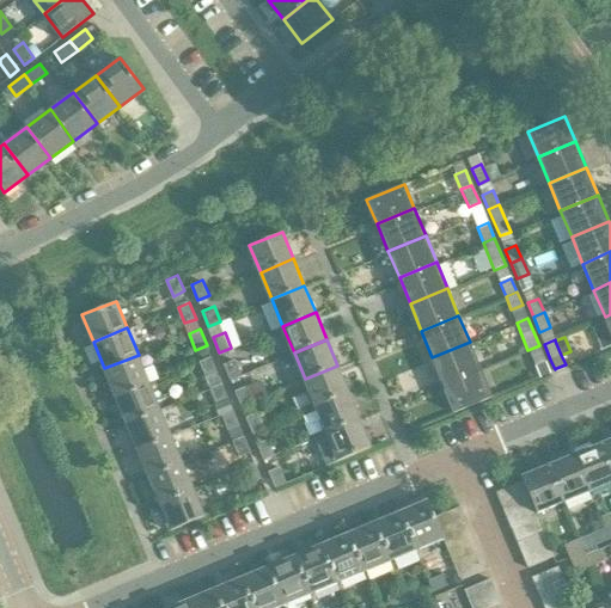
[(432,357),(444,385),(481,369),(470,342),(432,357)]
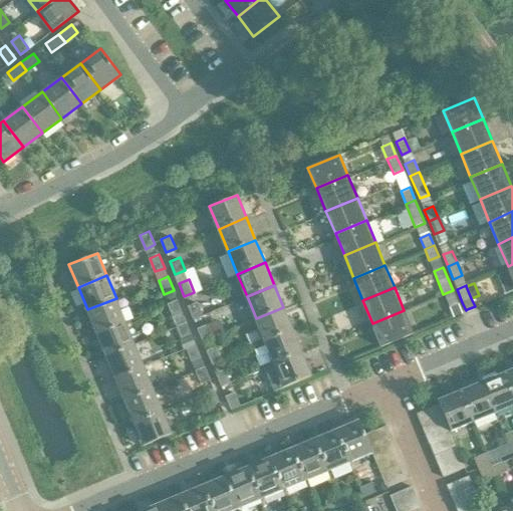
[(453,316),(462,312),(453,290),(443,294),(453,316)]
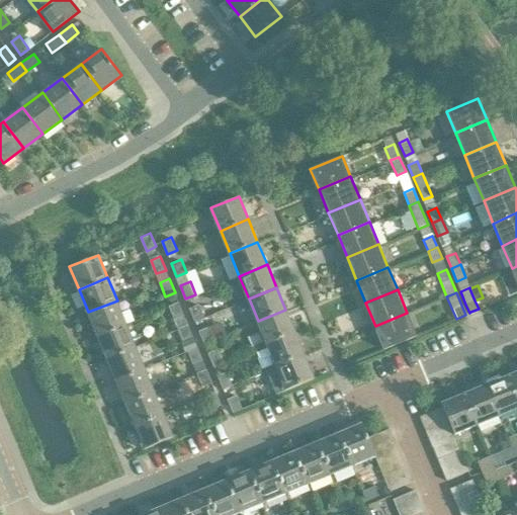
[(135,319),(131,308),(121,312),(117,301),(88,312),(97,335),(126,323),(135,319)]
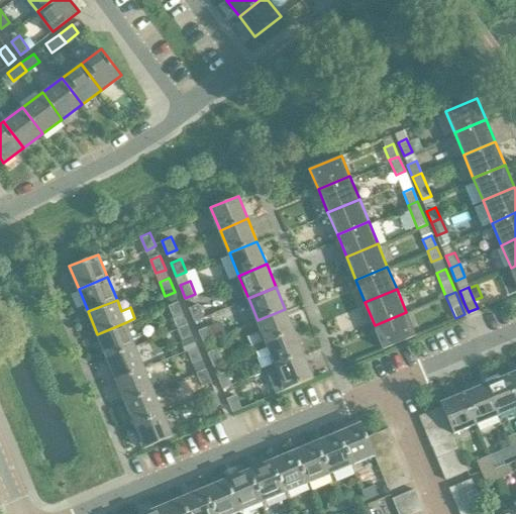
[(169,304),(175,318),(184,314),(179,300),(169,304)]
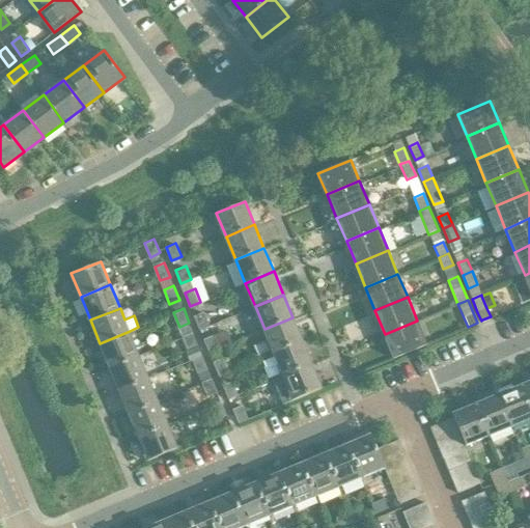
[(200,329),(210,325),(204,311),(194,315),(200,329)]
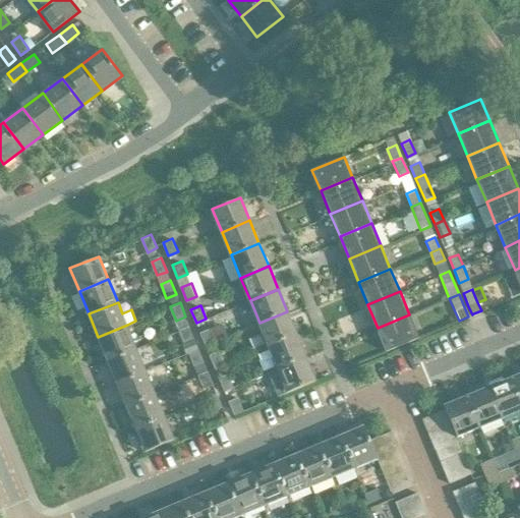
[(260,323),(269,346),(297,334),(287,311),(260,323)]
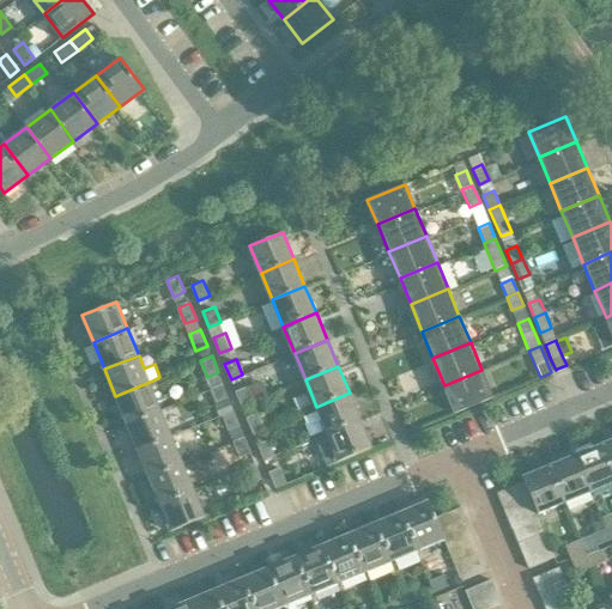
[(444,385),(455,412),(492,396),(482,370),(444,385)]
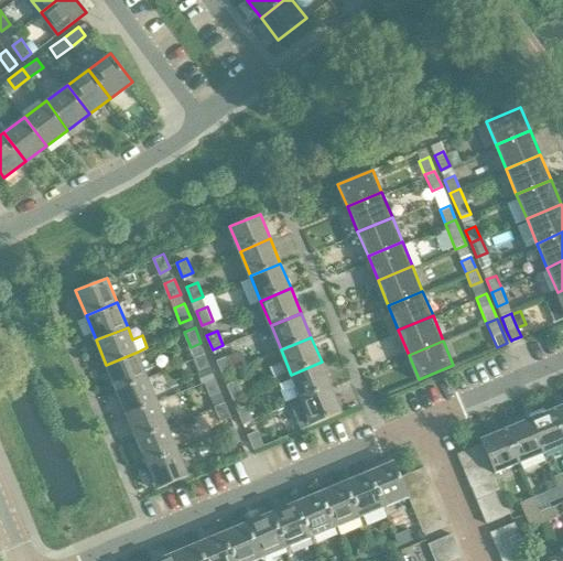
[(106,365),(117,389),(148,376),(138,352),(106,365)]
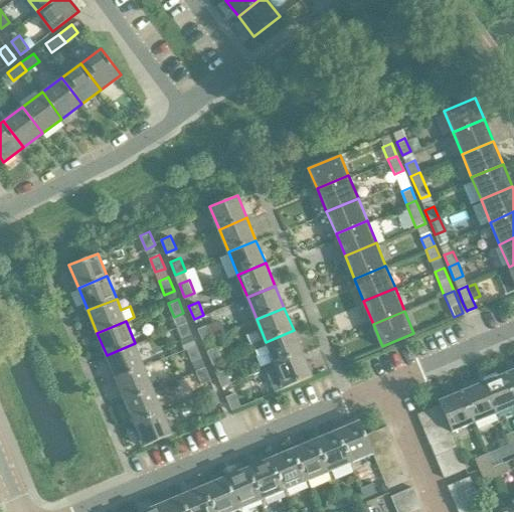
[(186,349),(187,349),(197,345),(187,322),(178,325),(183,338),(182,338),(186,349)]
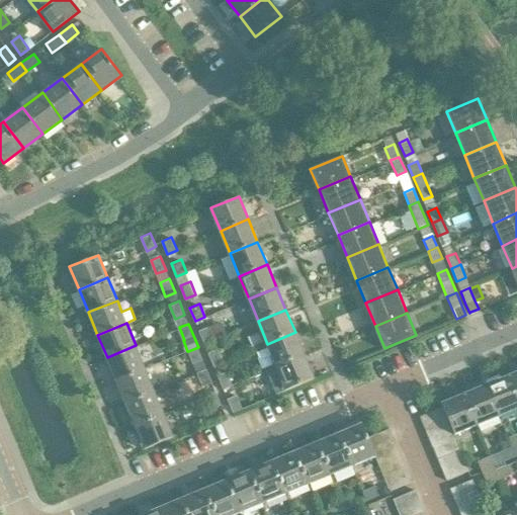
[(204,343),(214,339),(208,326),(199,330),(204,343)]
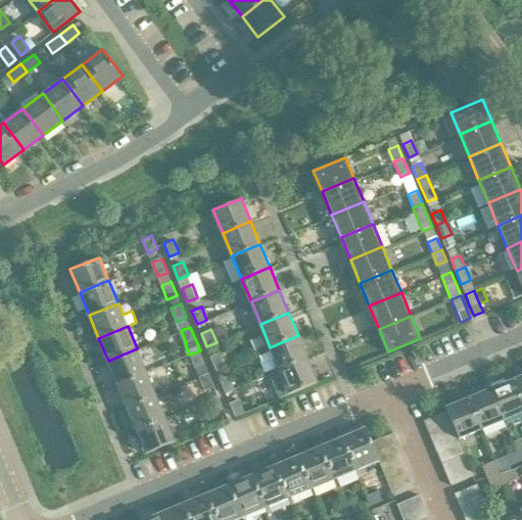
[(270,347),(280,370),(307,359),(298,335),(270,347)]
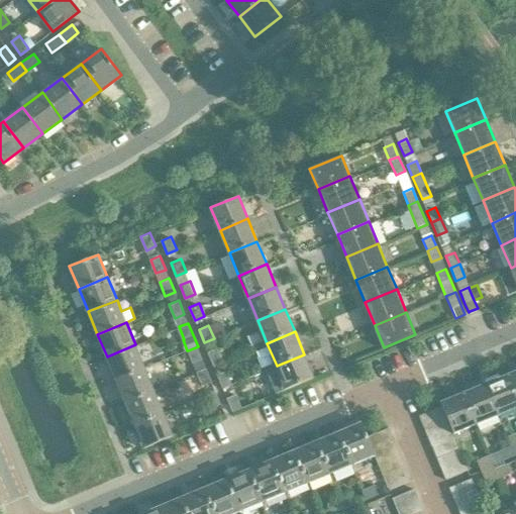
[(107,356),(116,380),(145,368),(135,344),(107,356)]
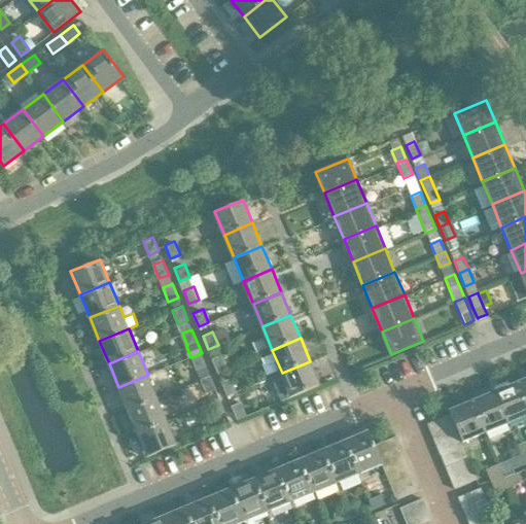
[(202,353),(191,357),(201,380),(211,376),(202,353)]
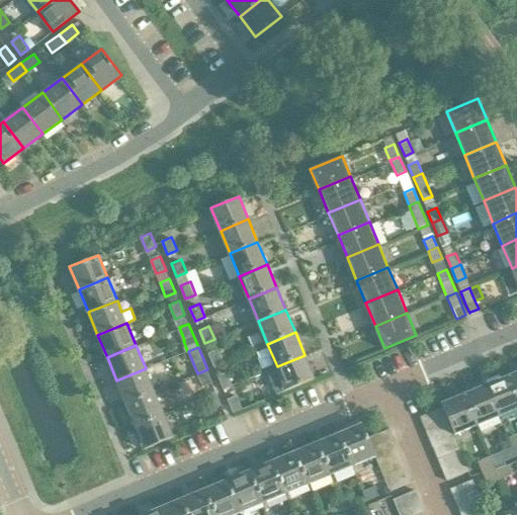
[(214,366),(224,362),(218,348),(208,352),(214,366)]
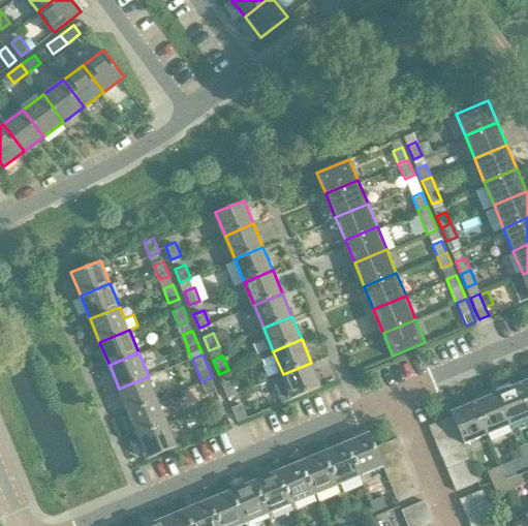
[(283,374),(292,398),(320,385),(311,363),(283,374)]
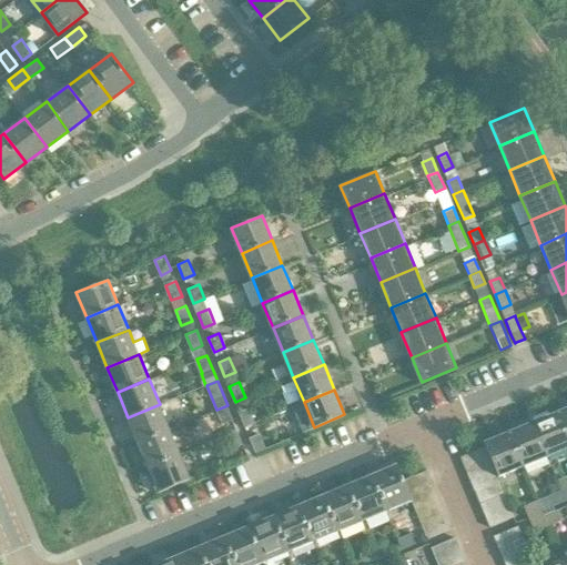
[(170,429),(160,404),(128,417),(138,442),(170,429)]
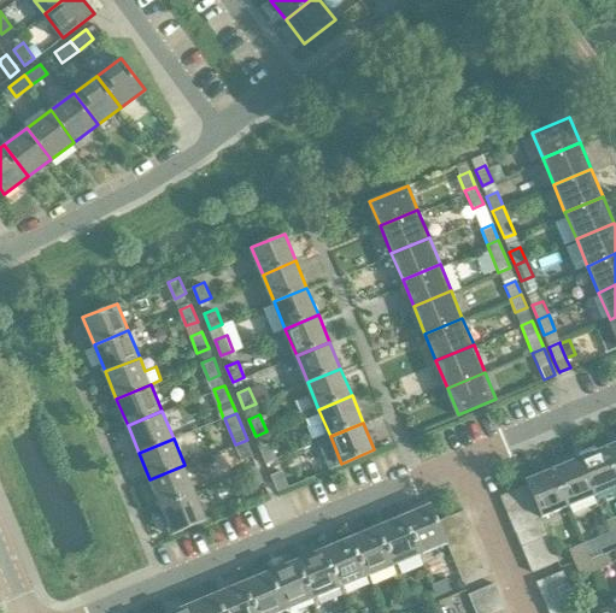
[(235,444),(241,459),(253,454),(247,440),(235,444)]
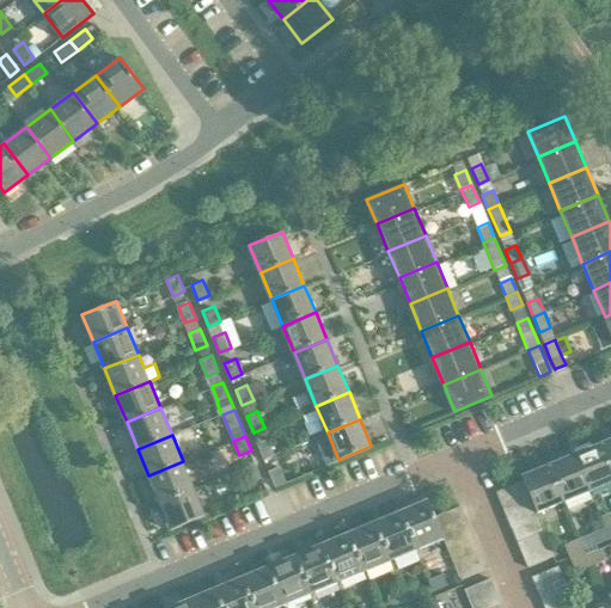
[(263,458),(275,454),(269,437),(257,442),(263,458)]
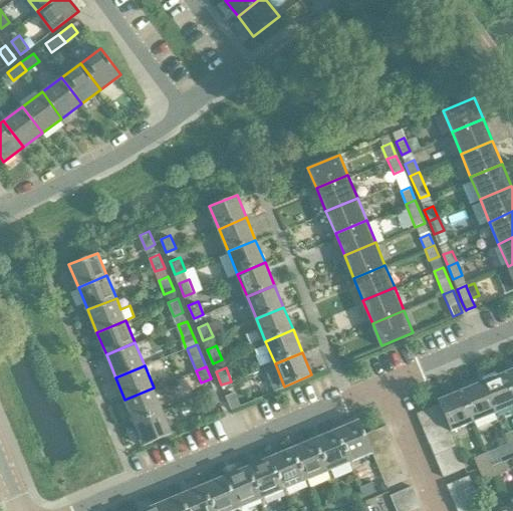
[(512,387),(506,370),(484,379),(497,412),(512,404),(512,387)]
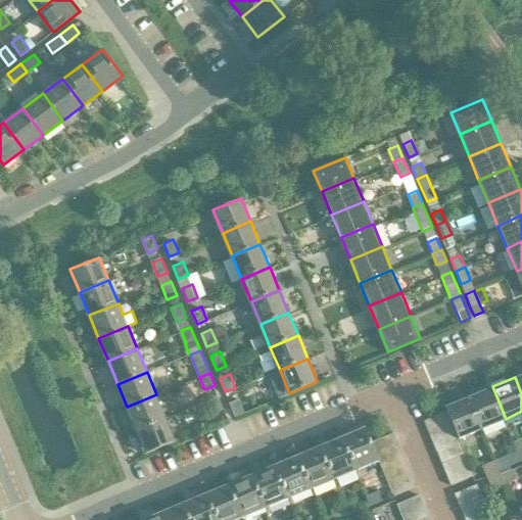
[(492,386),(470,395),(483,428),(506,419),(492,386)]
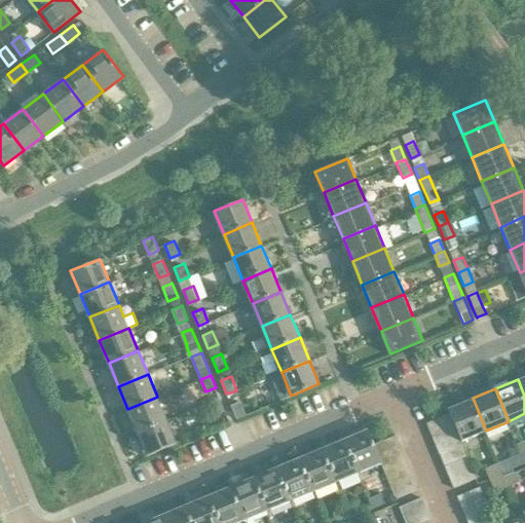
[(127,409),(138,433),(166,420),(157,397),(127,409)]
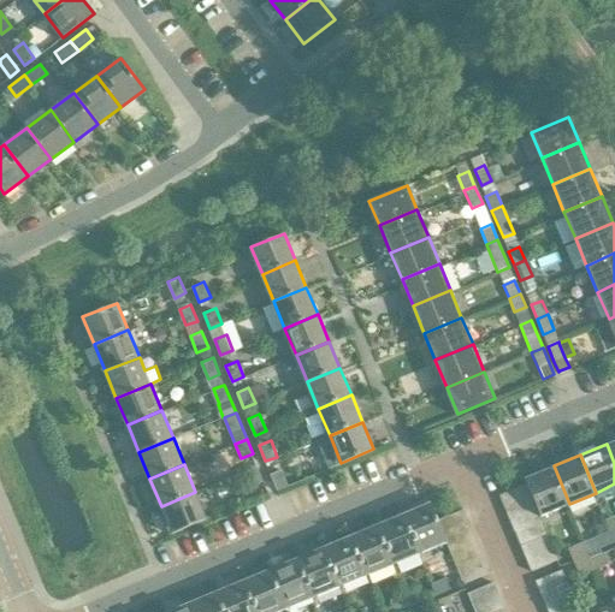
[(256,464),(246,468),(253,485),(264,480),(256,464)]
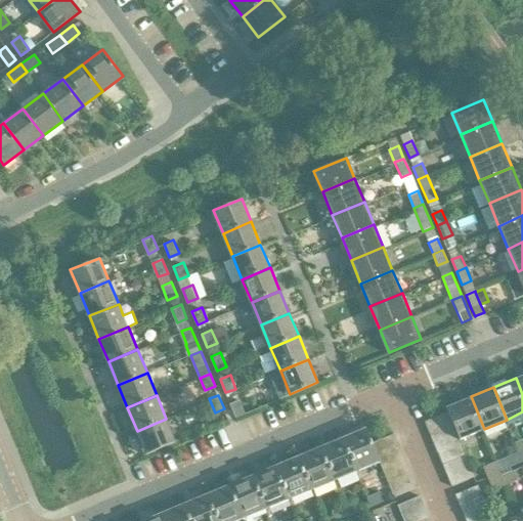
[(447,410),(452,421),(456,431),(460,439),(484,429),(471,396),(446,406),(447,410)]
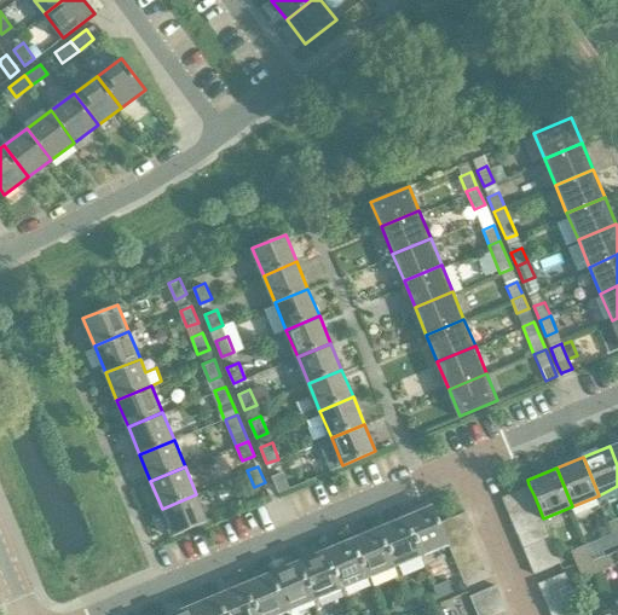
[(289,488),(282,471),(271,476),(277,493),(289,488)]
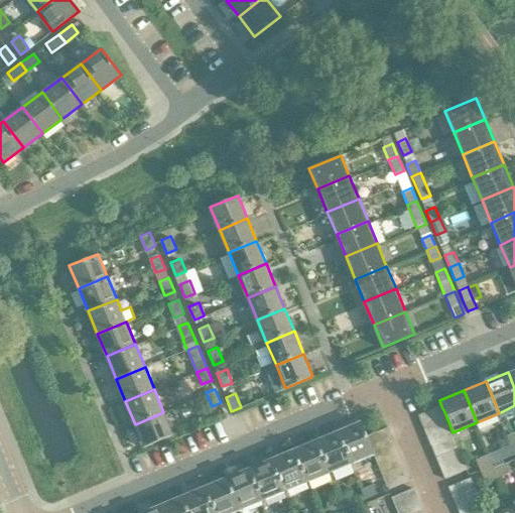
[(440,404),(418,413),(422,423),(445,414),(440,404)]
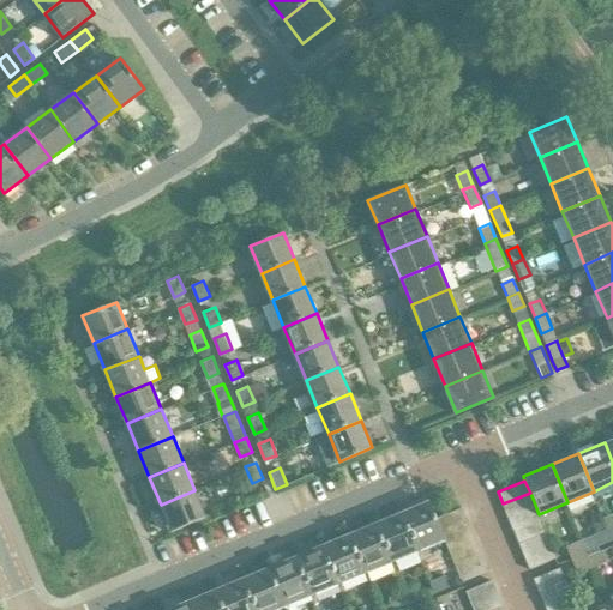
[(161,505),(172,531),(205,517),(194,490),(161,505)]
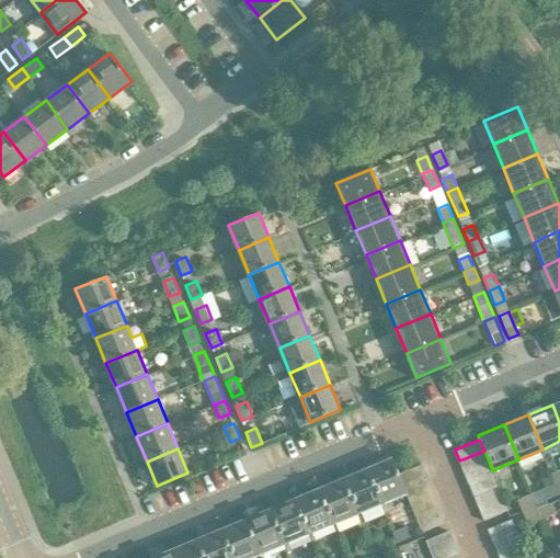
[(465,471),(489,462),(484,451),(459,460),(465,471)]
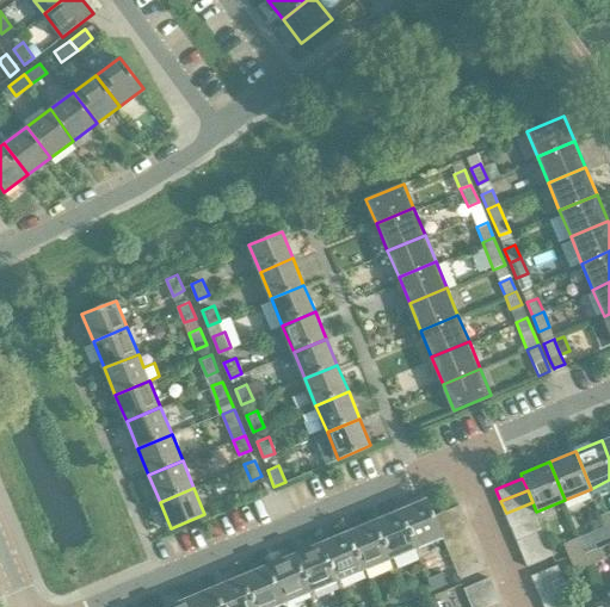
[(435,515),(427,497),(401,508),(418,547),(443,537),(439,527),(435,515)]
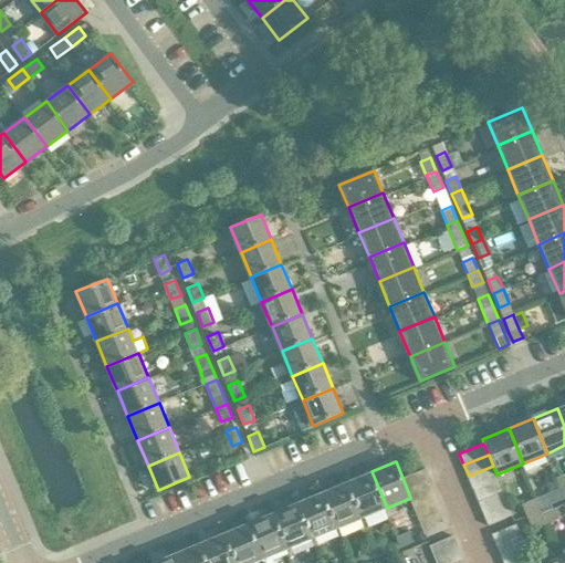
[(498,478),(497,475),(493,466),(469,476),(473,488),(498,478)]
